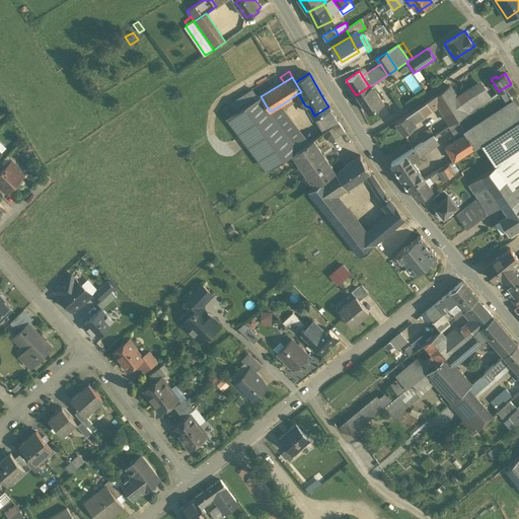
[(480,78),(455,94),(457,98),(466,113),(492,96),(480,78)]
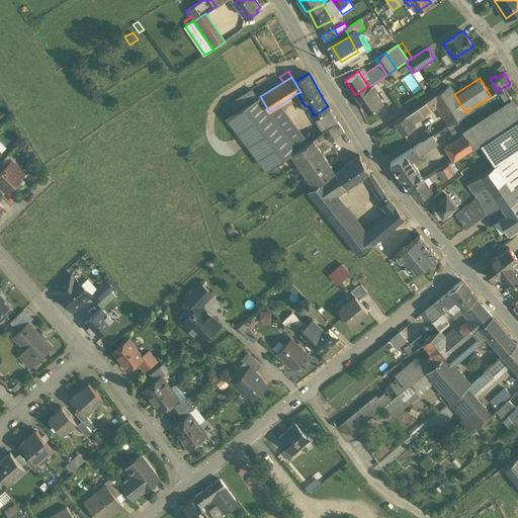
[(510,84),(504,87),(509,95),(515,91),(510,84)]
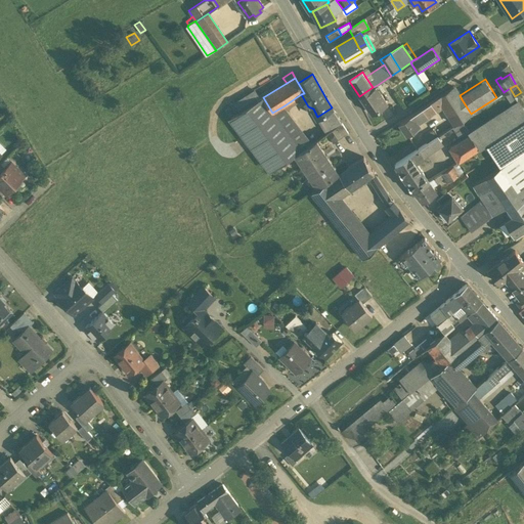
[(373,87),(359,96),(372,114),(387,102),(376,86),(373,87)]
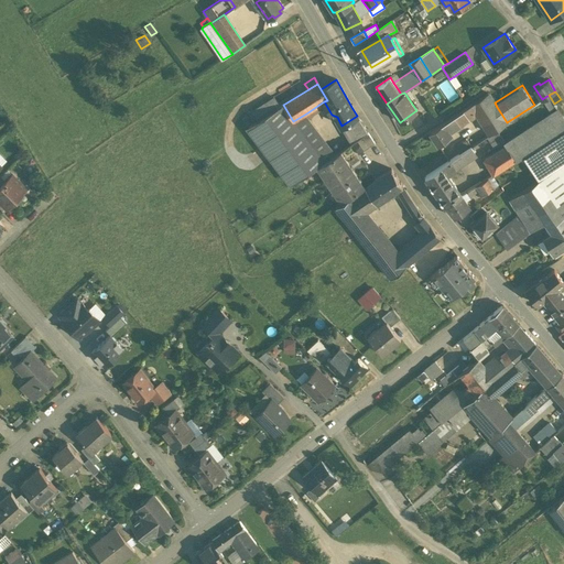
[(488,93),(463,109),(468,117),(476,111),(479,117),(497,107),(495,102),(488,93)]
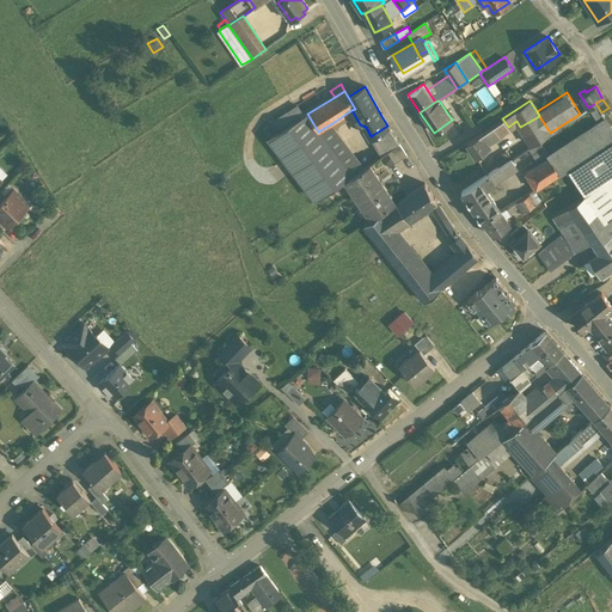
[(298,105),(268,122),(274,133),(267,138),(313,201),(365,165),(332,123),(318,132),(307,114),(304,116),(298,105)]
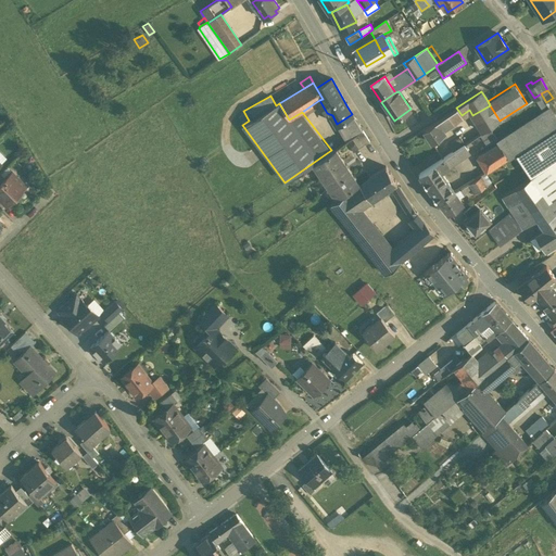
[(490,105),(472,115),(478,124),(483,131),(500,121),(490,105)]
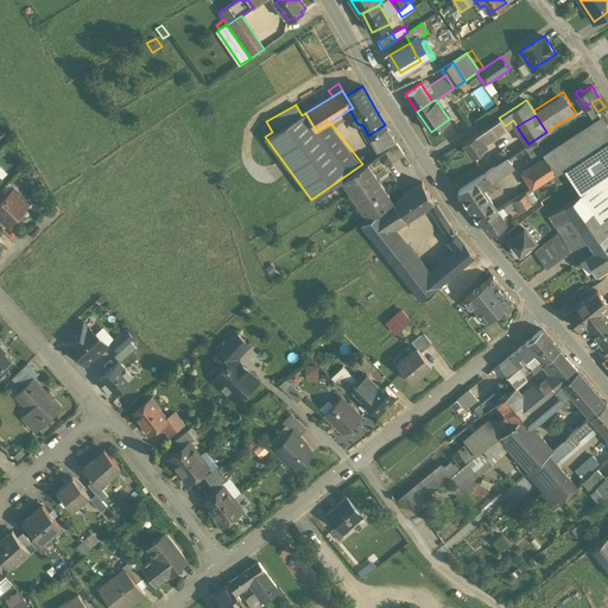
[(546,156),(557,172),(564,168),(605,141),(607,139),(607,126),(601,115),(544,152),(546,156)]
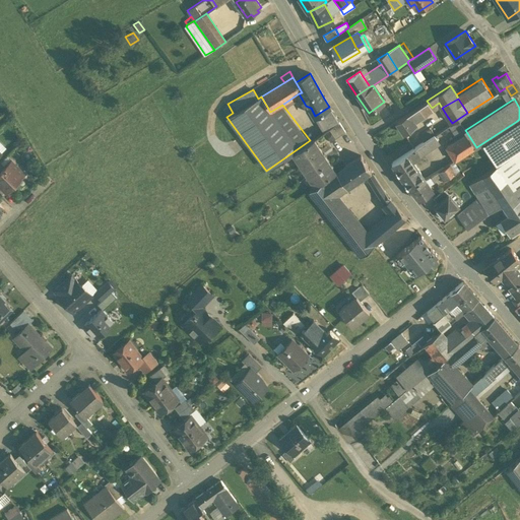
[(427,101),(395,121),(404,133),(416,125),(413,120),(432,108),(427,101)]
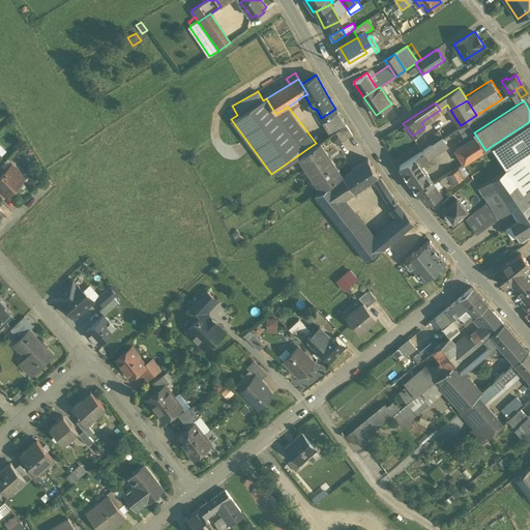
[(346,124),(335,109),(321,118),(331,135),(335,131),(341,128),(346,124)]
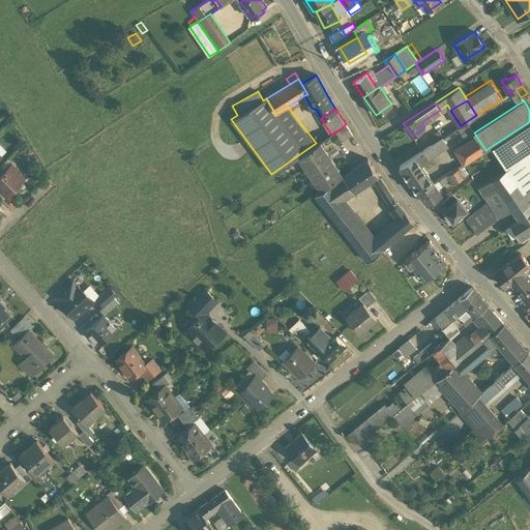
[(455,118),(438,129),(439,131),(443,138),(461,125),(455,118)]
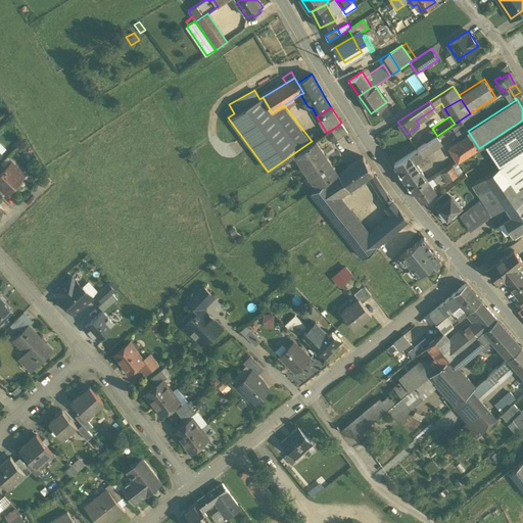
[(522,120),(520,122),(485,144),(500,165),(508,159),(520,152),(522,149),(522,120)]
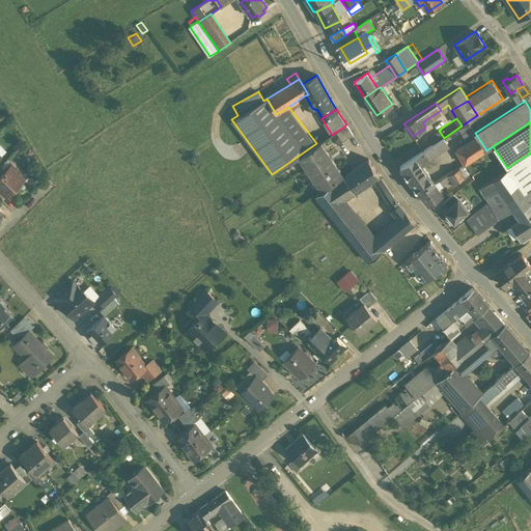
[(468,122),(458,129),(465,139),(475,133),(468,122)]
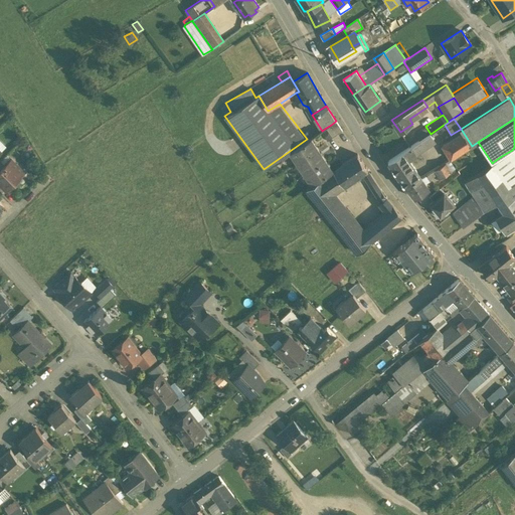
[(336,121),(331,125),(337,134),(342,131),(336,121)]
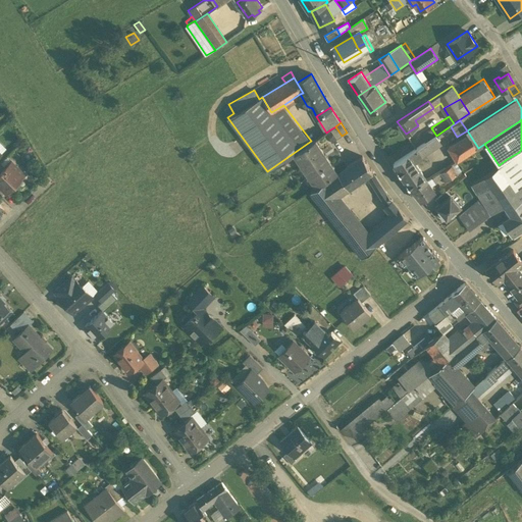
[(342,136),(335,126),(330,129),(336,139),(342,136)]
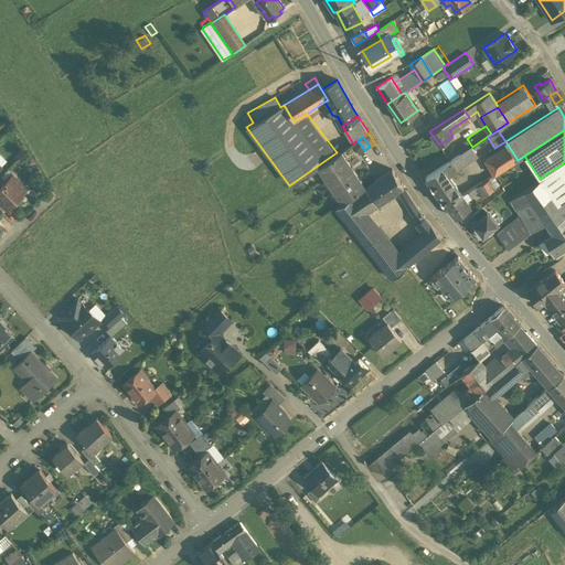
[(364,150),(358,140),(353,144),(352,144),(359,155),(364,150)]
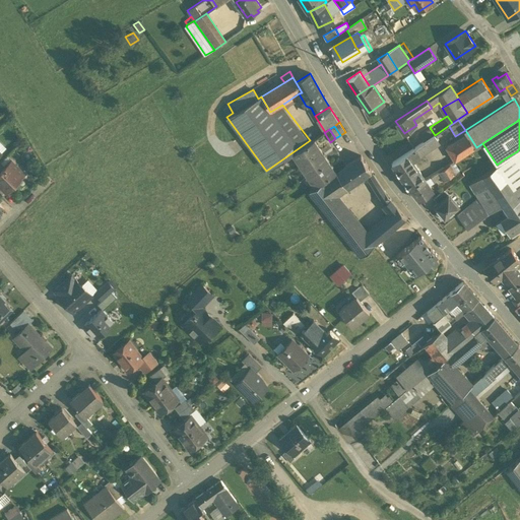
[(431,129),(420,136),(424,141),(434,135),(435,135),(431,129)]
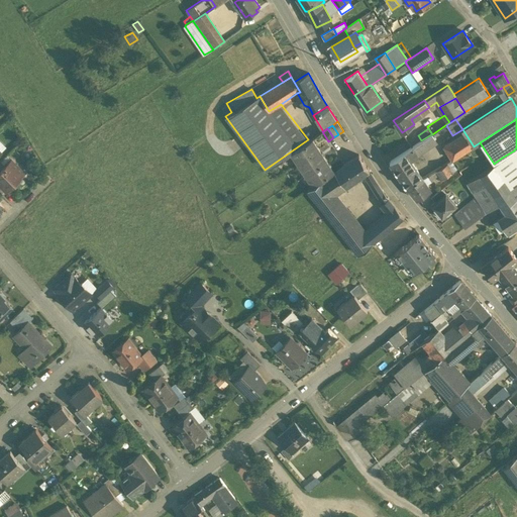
[(464,132),(443,145),(452,160),(474,146),(464,132)]
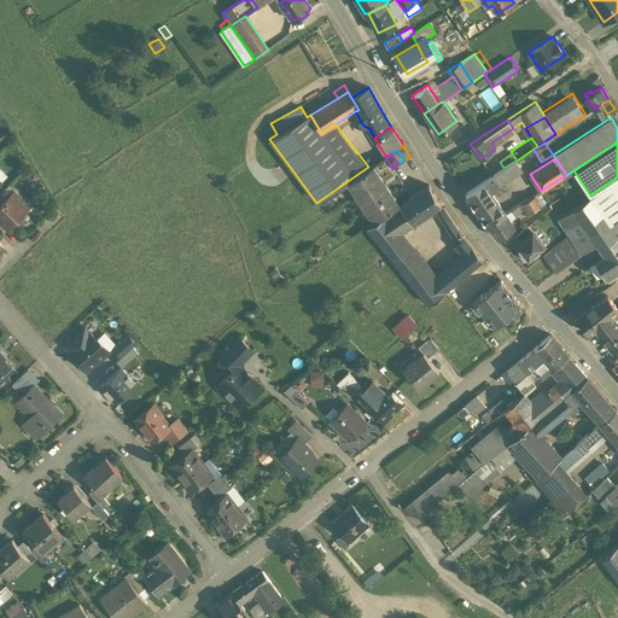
[(505,213),(489,190),(522,169),(516,161),(503,168),(466,193),(487,225),(505,213)]
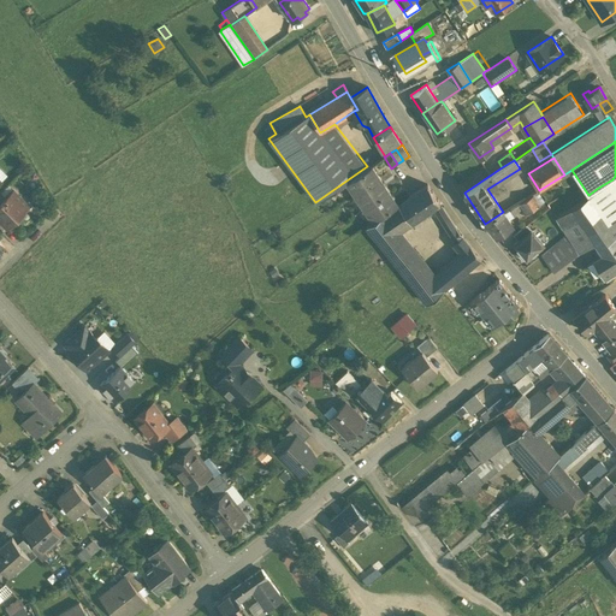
[(380,178),(372,165),(347,181),(356,194),(380,178)]
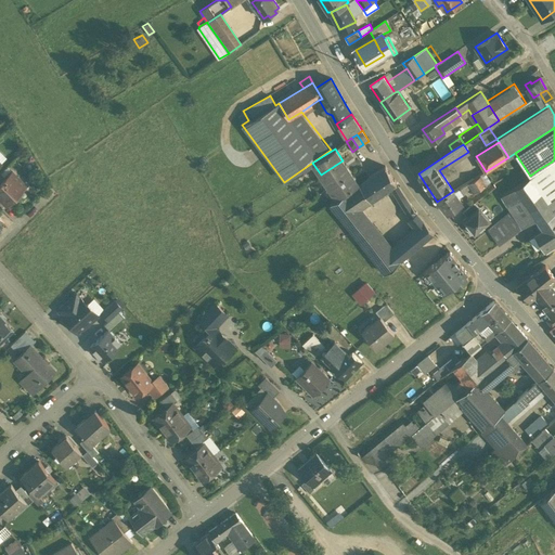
[(350,172),(343,160),(321,175),(328,186),(350,172)]
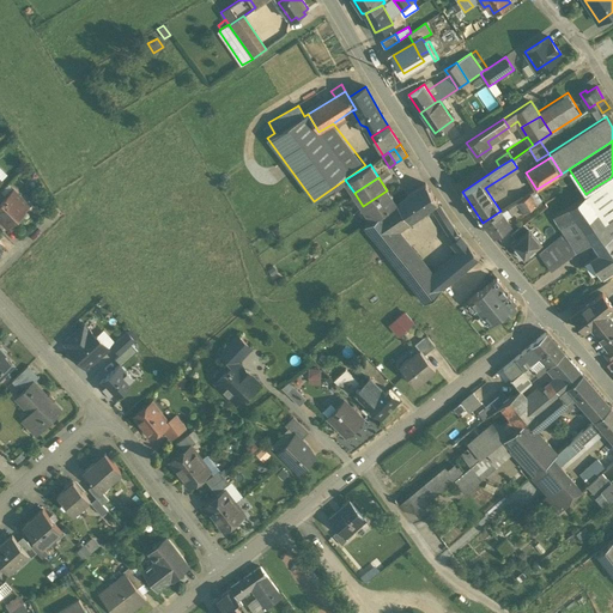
[(612,183),(610,178),(595,187),(606,204),(612,198),(612,183)]
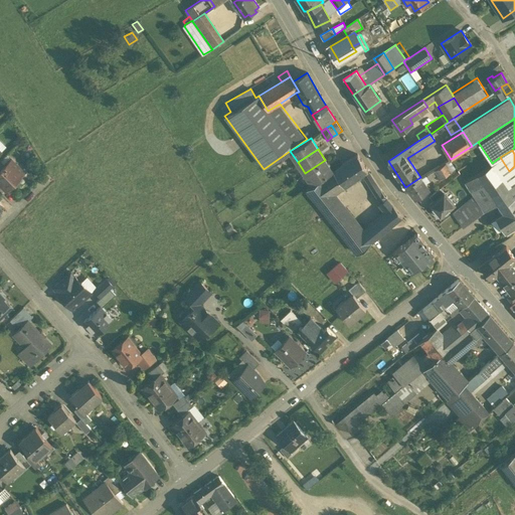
[(357,154),(333,170),(345,184),(362,173),(367,169),(357,154)]
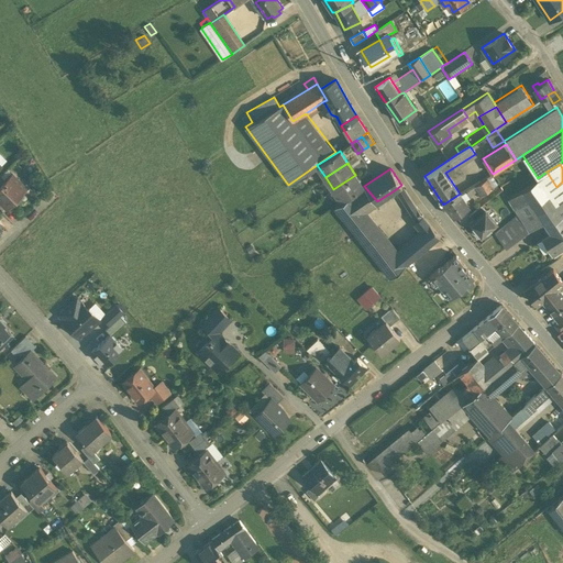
[(547,172),(538,178),(562,214),(562,194),(560,192),(556,187),(547,172)]
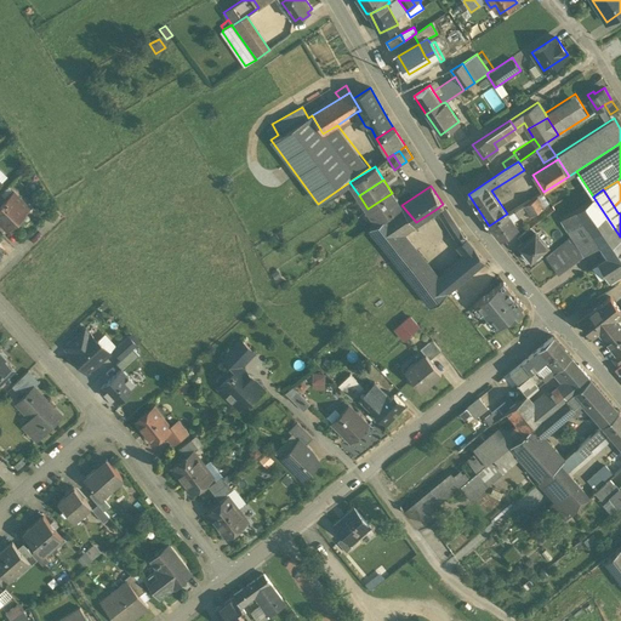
[(0,205),(0,221),(7,229),(29,208),(13,193),(0,205)]
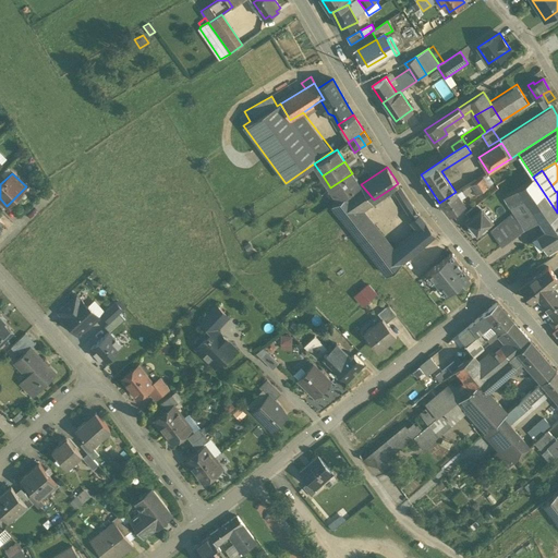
[(352,173),(330,187),(338,199),(348,193),(360,185),(352,173)]
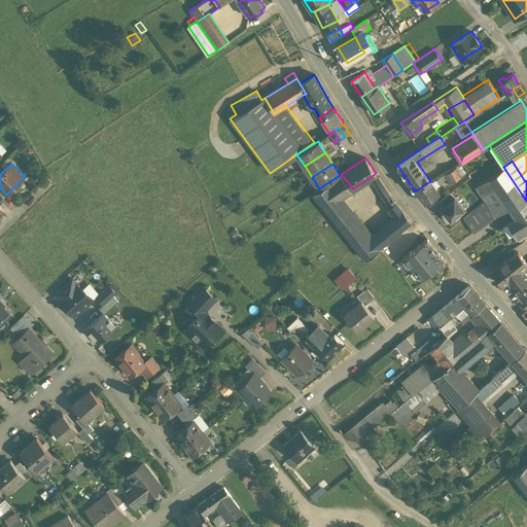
[(456,166),(445,173),(447,177),(450,182),(461,175),(456,166)]
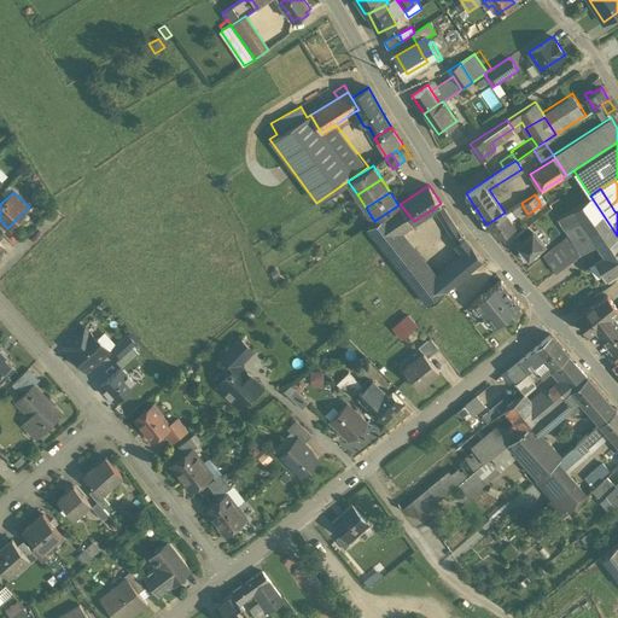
[(617,235),(590,196),(573,208),(578,215),(598,243),(601,249),(605,246),(604,245),(617,235)]
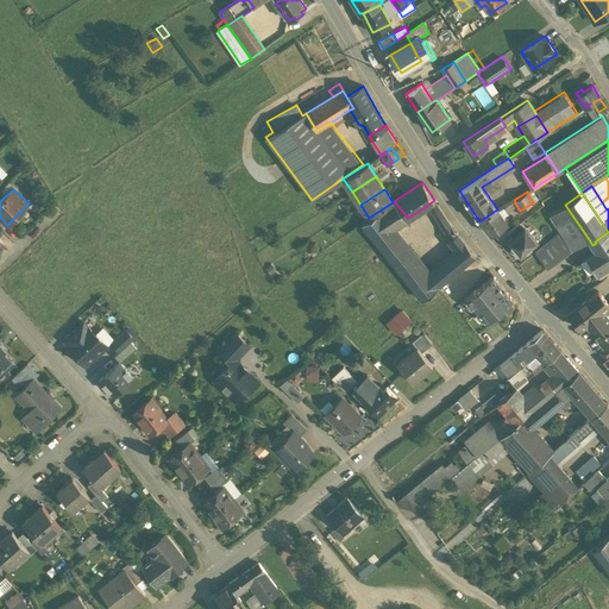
[(450,224),(434,200),(428,205),(444,228),(450,224)]
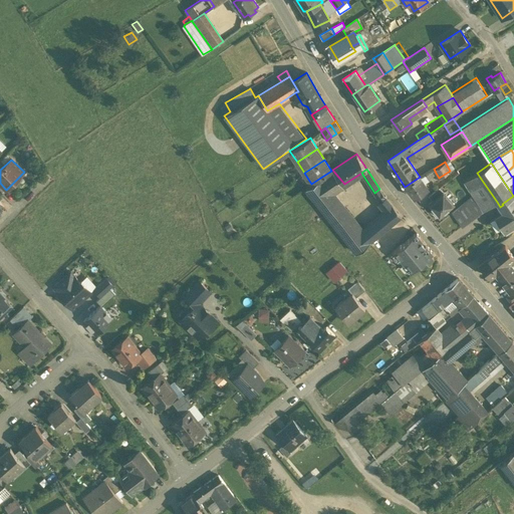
[(420,177),(405,187),(414,198),(428,189),(424,183),(430,180),(429,178),(436,173),(434,169),(420,177)]
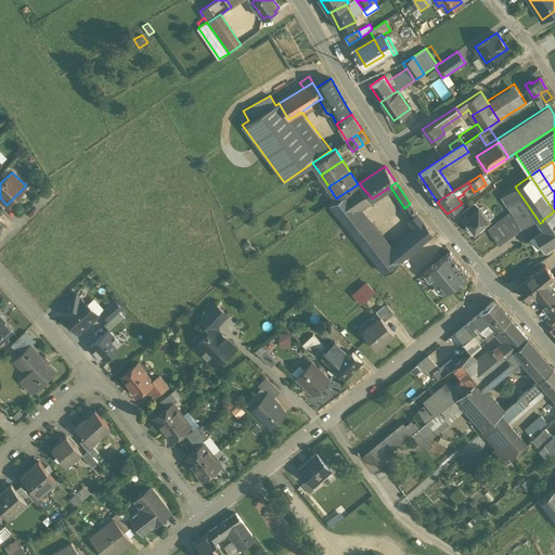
[(372,198),(359,183),(358,184),(346,192),(359,207),(372,198)]
